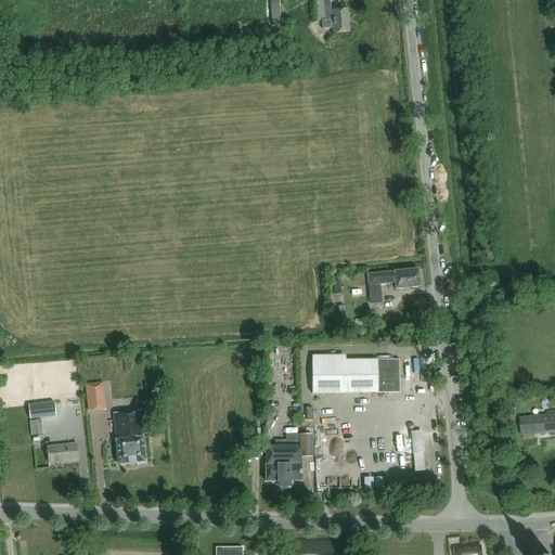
[(332,36),(348,34),(346,12),(331,13),(330,2),(315,3),(317,23),(320,23),(321,31),(332,30),(332,36)]
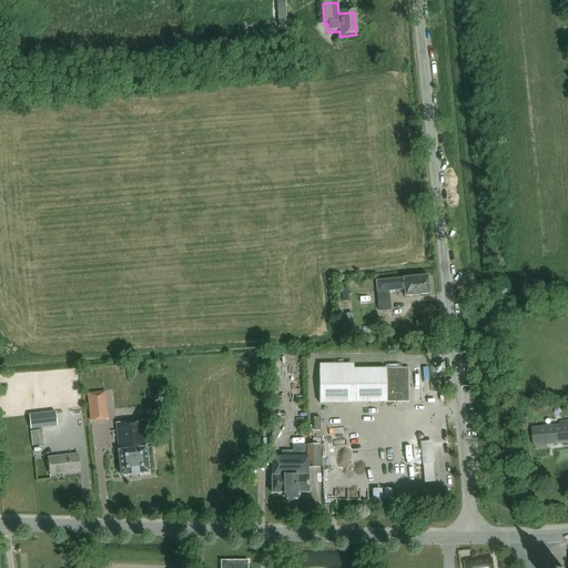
[(376,281),(377,293),(404,290),(405,296),(430,294),(428,275),(376,281)]
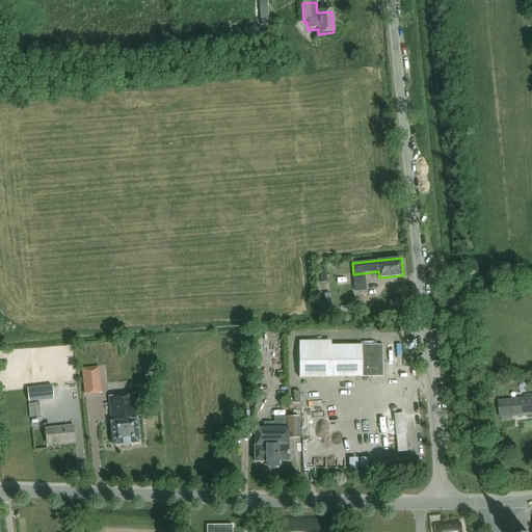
[(298,346),(299,378),(382,377),(382,345),(331,346),(299,346),(298,346)]
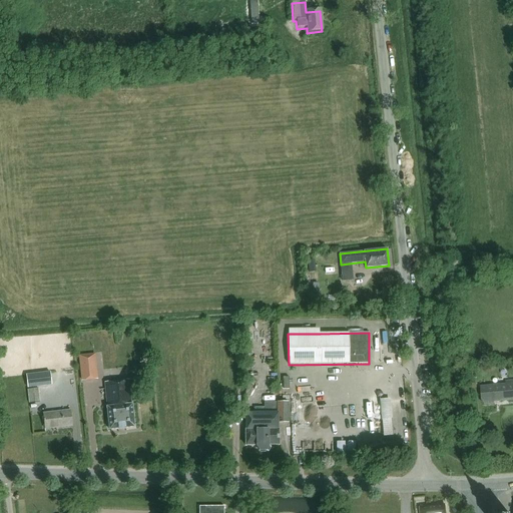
[(96,362),(80,364),(82,381),(98,379),(96,362)]
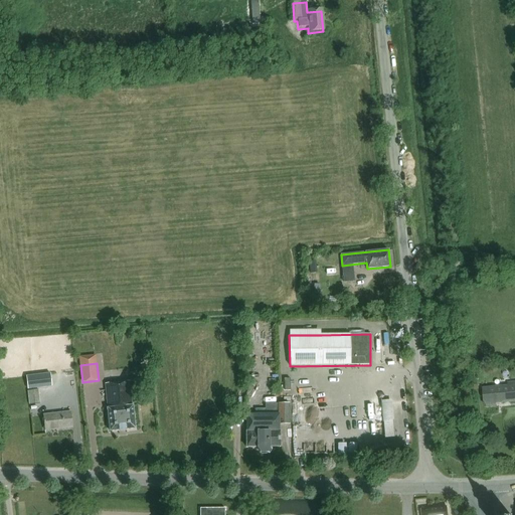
[(50,373),(26,376),(28,389),(52,386),(50,373)]
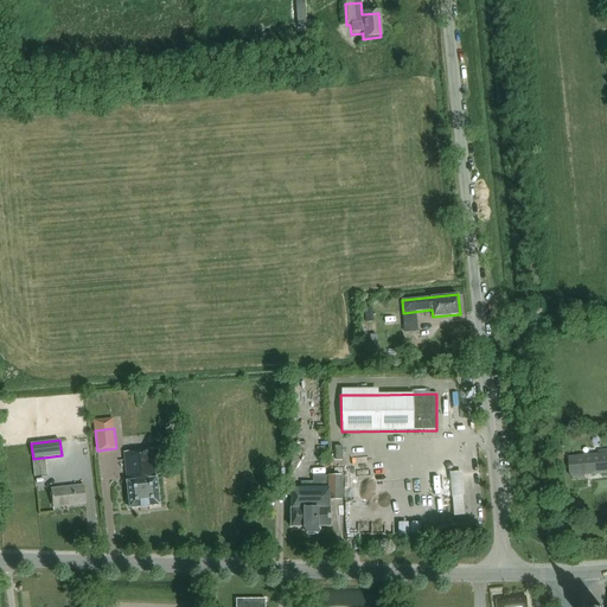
[(126,483),(129,509),(159,505),(157,479),(155,479),(152,451),(123,453),(127,483),(126,483)]
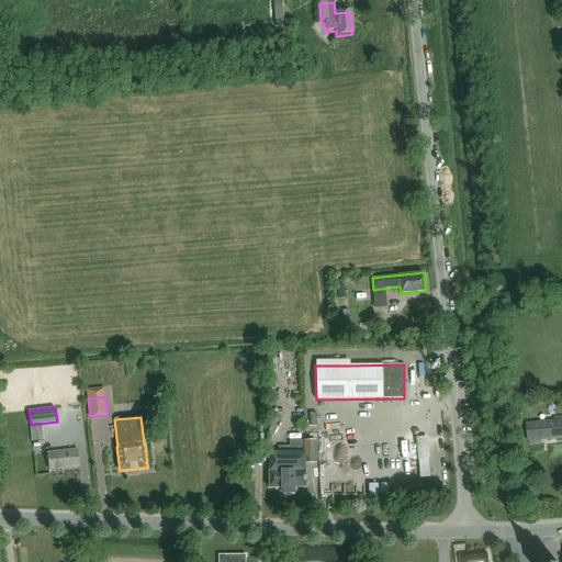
[(530,441),(530,444),(541,442),(541,440),(561,438),(561,417),(554,418),(554,422),(527,424),(528,441),(530,441)]
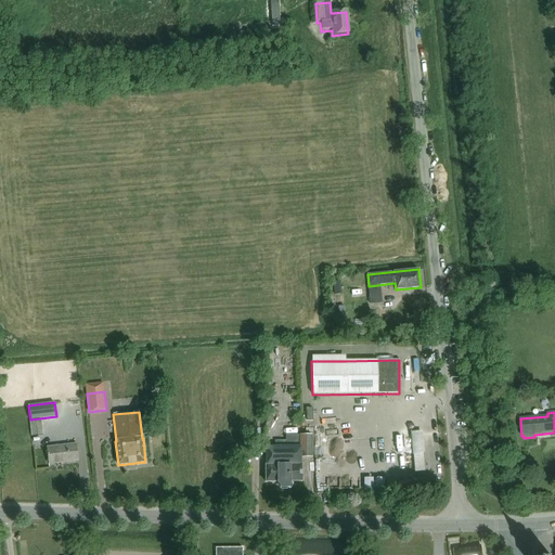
[(269,429),(273,417),(268,416),(265,427),(269,429)]
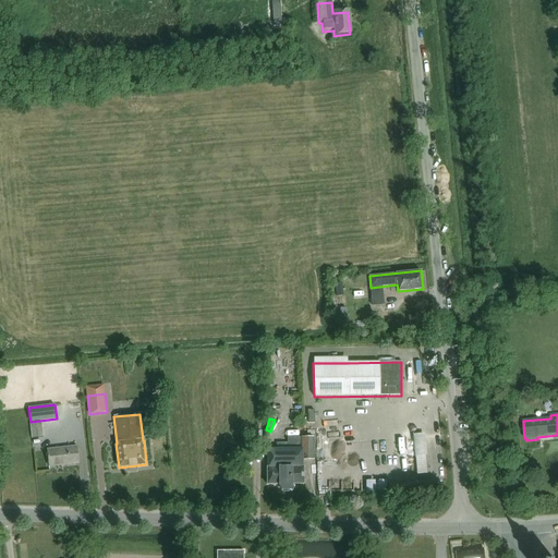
[(31,423),(32,438),(44,437),(43,422),(31,423)]
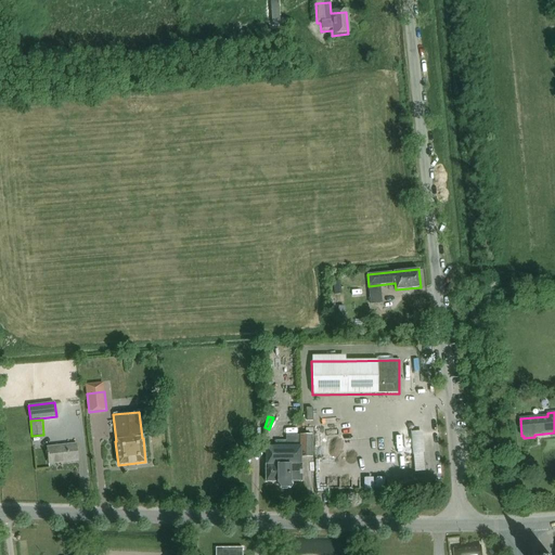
[(412,429),(414,470),(426,470),(424,429),(412,429)]
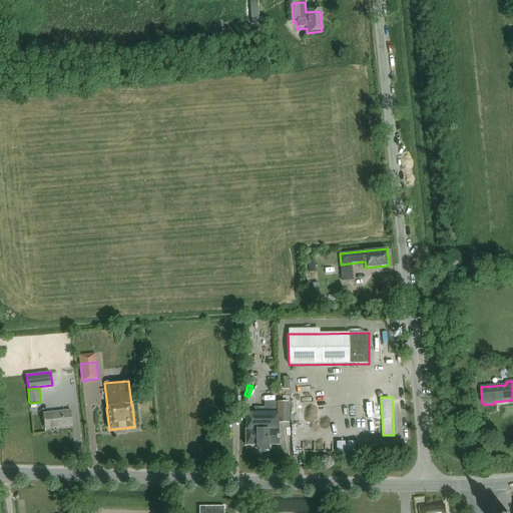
[(288,423),(288,402),(277,402),(277,403),(264,403),(265,408),(254,408),(254,413),(245,414),(245,430),(245,446),(255,446),(260,451),(265,451),(269,446),(279,445),(279,430),(278,430),(278,424),(288,423)]
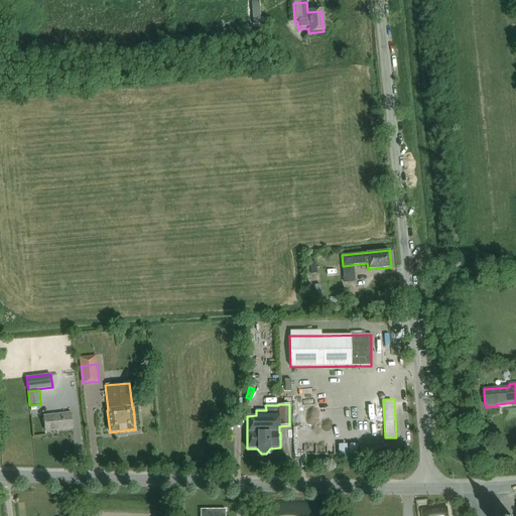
[(71,413),(43,416),(44,431),(73,428),(71,413)]
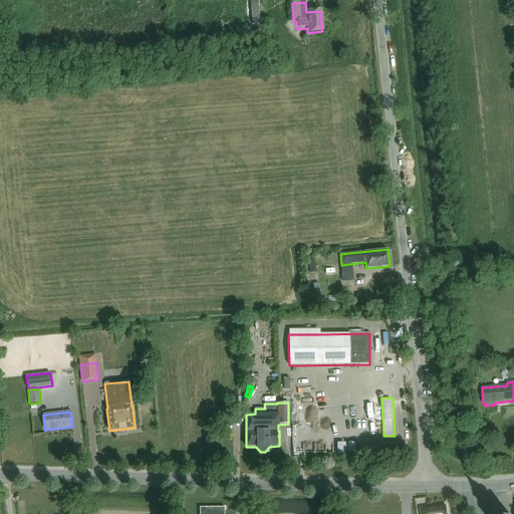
[(337,453),(356,453),(355,442),(337,442),(337,453)]
